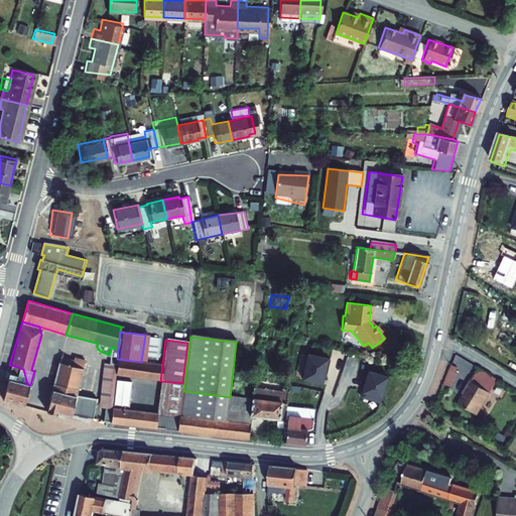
[(118,349),(112,347),(109,355),(111,356),(109,365),(116,366),(117,359),(118,349)]
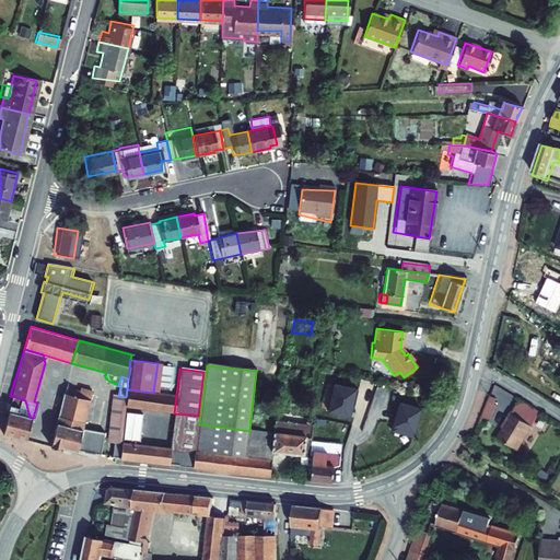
[(354,400),(357,389),(333,385),(327,411),(348,416),(351,400),(354,400)]
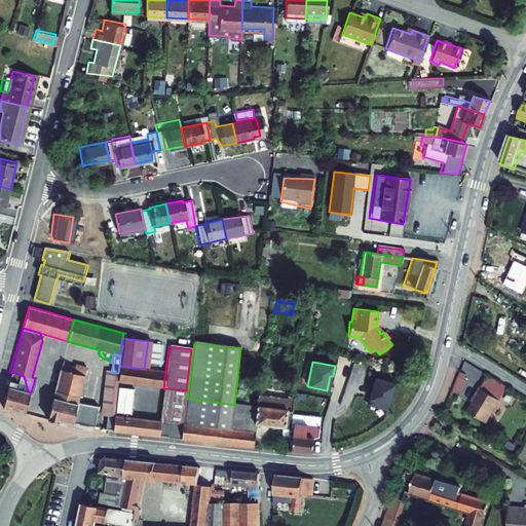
[(78,398),(85,371),(70,366),(68,372),(59,369),(53,390),(78,398)]
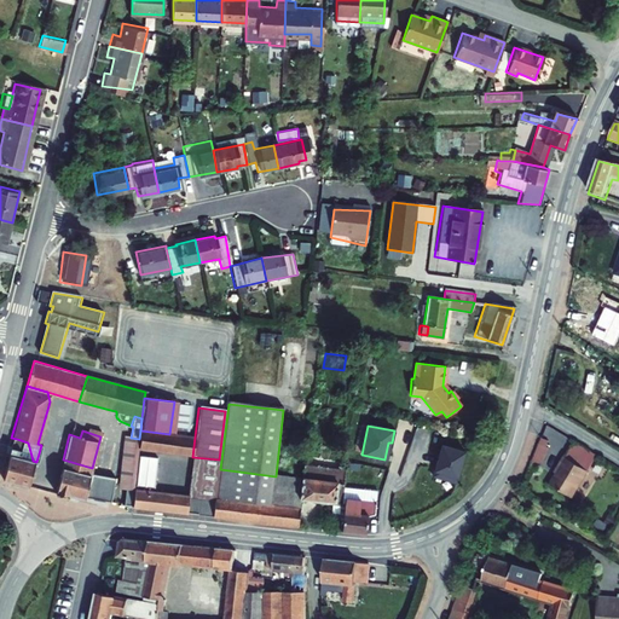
[(138,450),(192,457),(195,437),(169,434),(140,431),(139,439),(138,449),(138,450)]
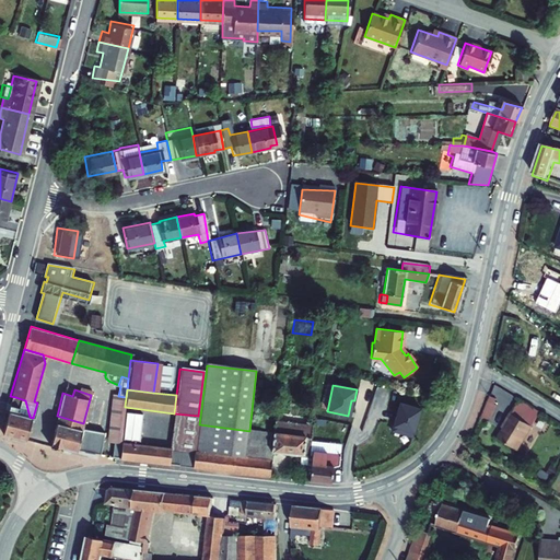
[(25,400),(15,397),(10,396),(0,432),(24,439),(30,417),(25,400)]
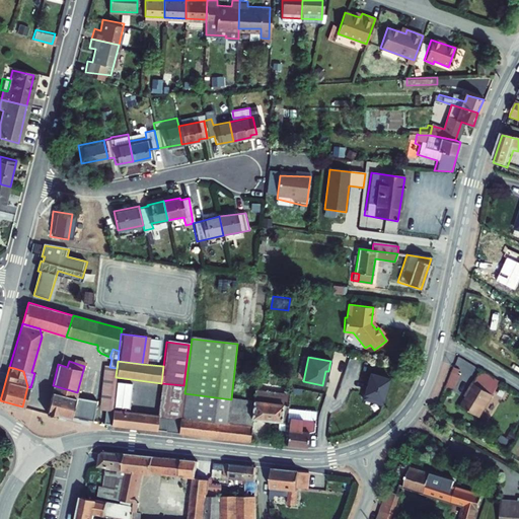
[(109,367),(102,367),(97,409),(105,409),(112,411),(116,377),(116,376),(117,368),(109,367)]
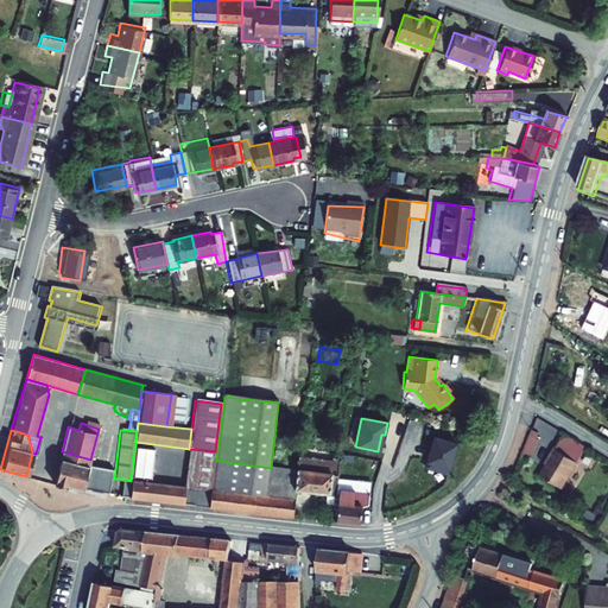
[(532,430),(524,453),(533,456),(543,434),(532,430)]
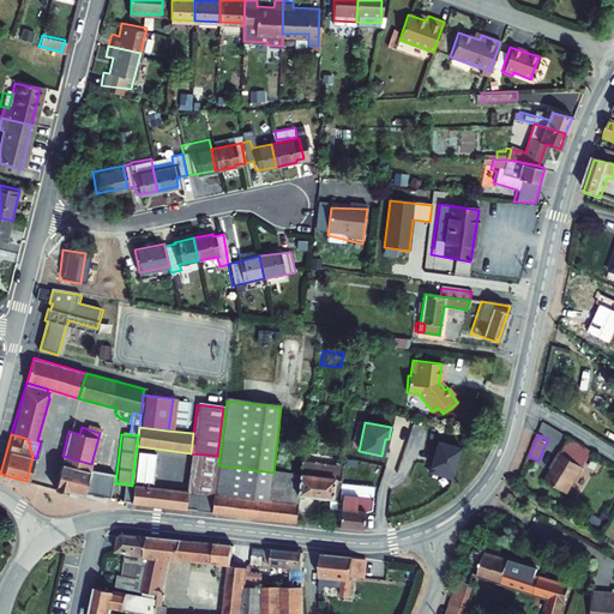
[(429,468),(452,475),(462,447),(439,440),(437,450),(438,450),(435,455),(434,455),(429,468)]
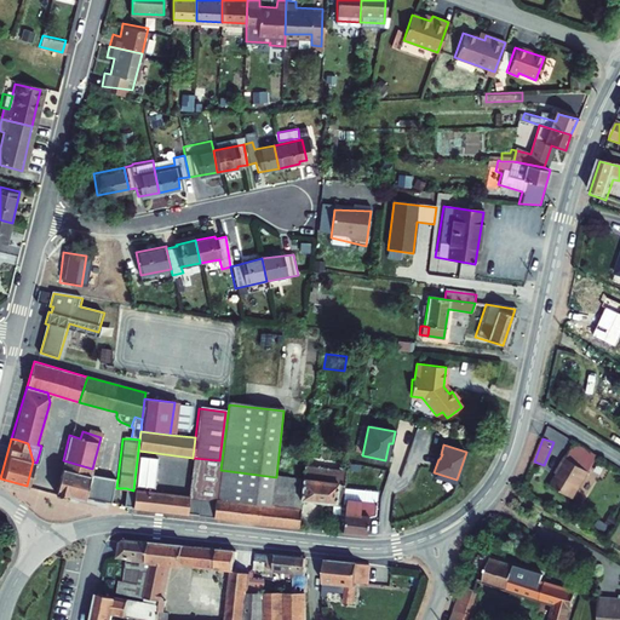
[(586,453),(573,446),(563,461),(577,469),(586,453)]
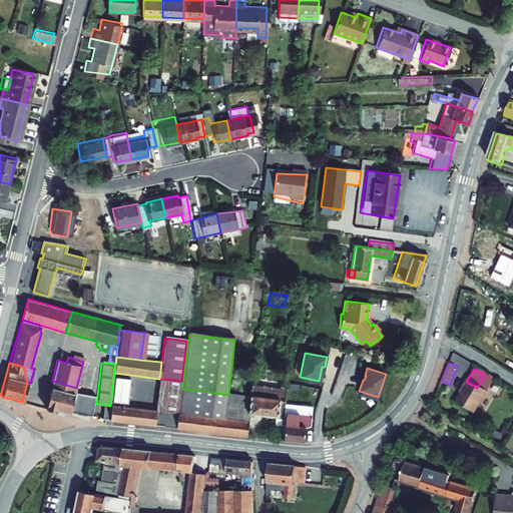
[(493,380),(485,375),(477,388),(466,382),(465,381),(453,404),(471,415),(493,380)]
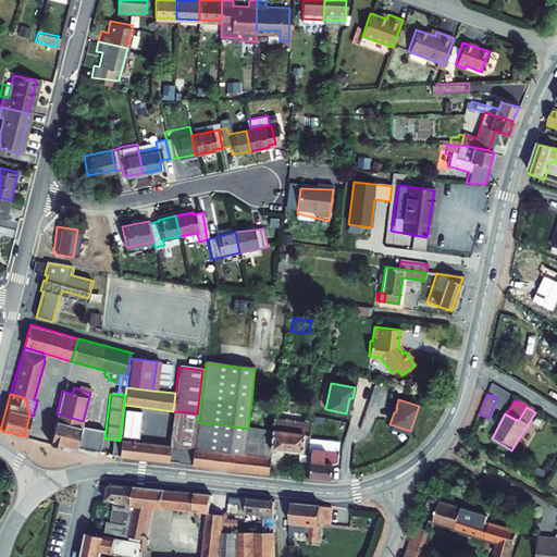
[(173,411),(170,446),(193,448),(197,413),(173,411)]
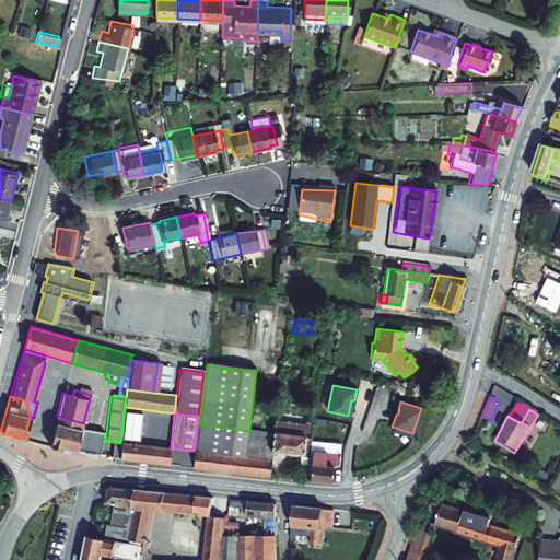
[(57,416),(48,446),(61,450),(61,447),(74,451),(76,450),(81,429),(83,423),(57,416)]
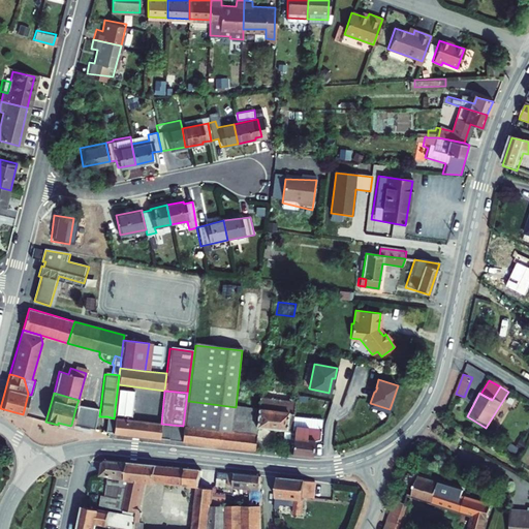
[(292,414),(293,404),(259,399),(258,409),(292,414)]
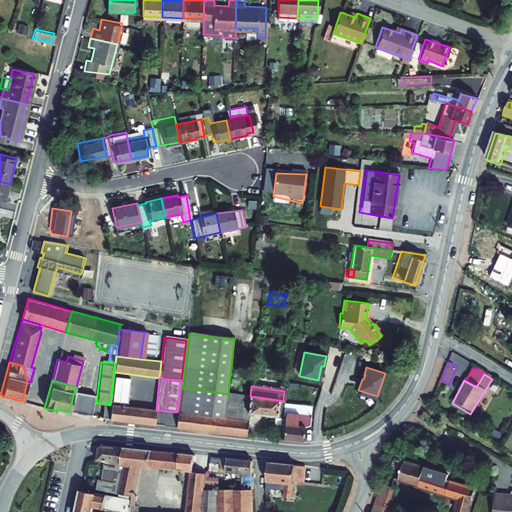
[(228,394),(182,388),(179,413),(203,416),(211,417),(247,421),(248,413),(250,396),(228,394)]
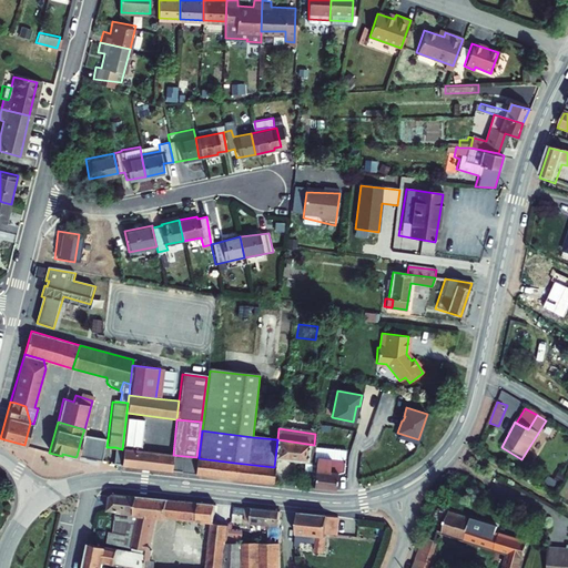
[(104,439),(82,435),(77,456),(100,462),(104,439)]
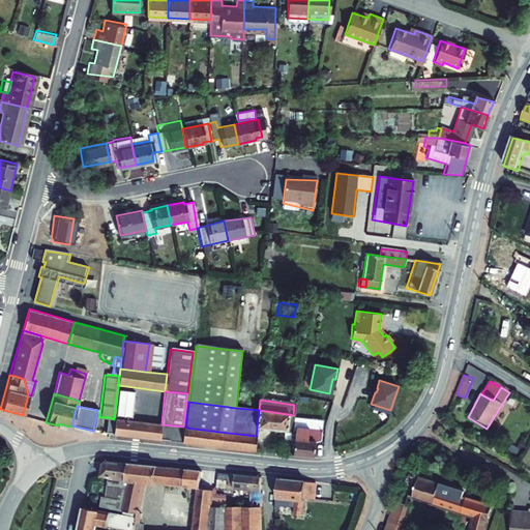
[(284,431),(291,432),(293,417),(293,415),(259,410),(257,428),(284,431)]
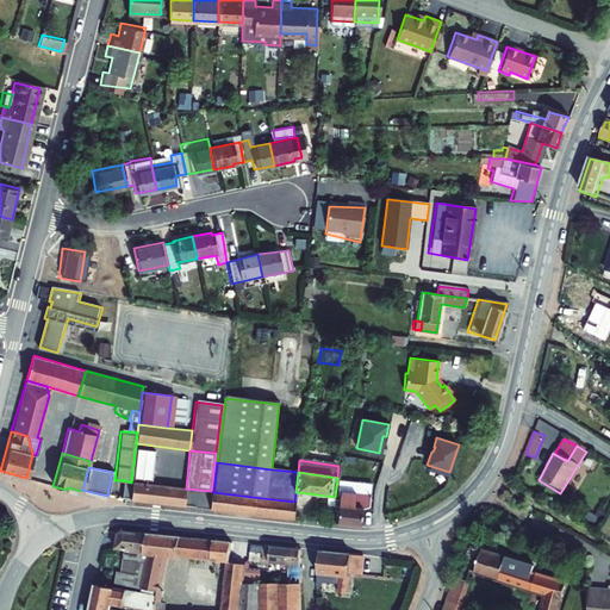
[(131,483),(124,480),(122,499),(129,500),(131,484),(131,483)]
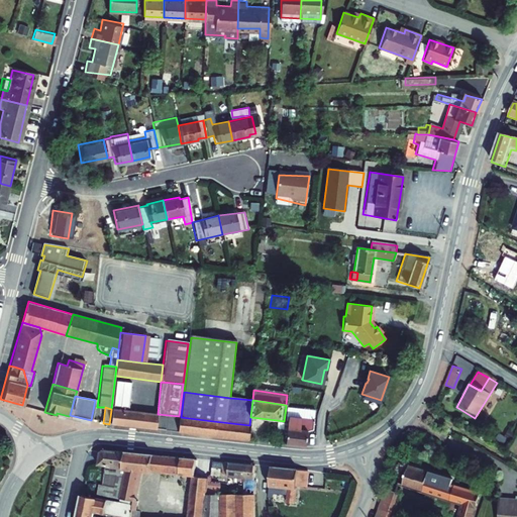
[(305,418),(306,409),(286,407),(284,421),(283,429),(282,444),(305,447),(307,430),(308,419),(305,418)]
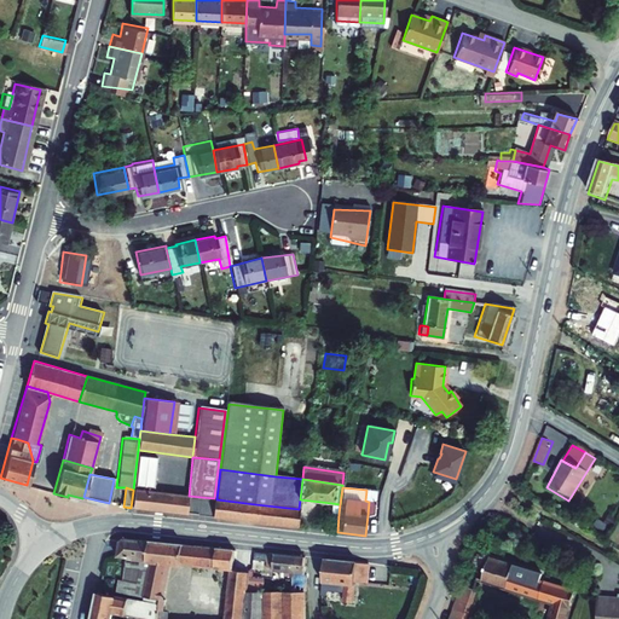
[(133,491),(131,508),(186,514),(186,513),(189,496),(133,490),(133,491)]
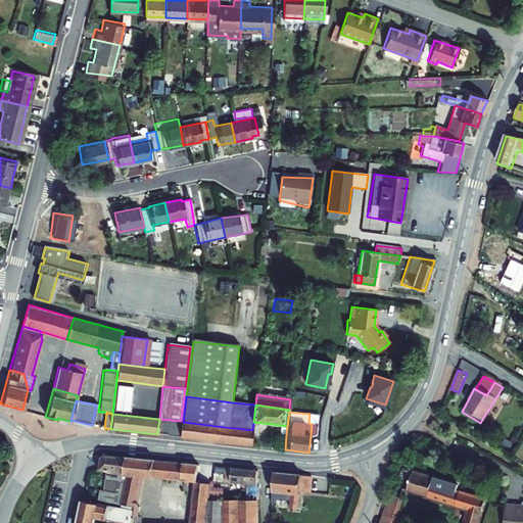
[(310,414),(308,423),(312,424),(319,424),(320,415),(310,414)]
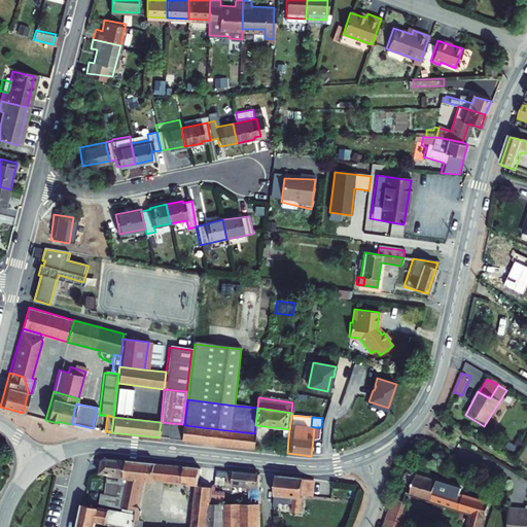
[(161,422),(159,436),(167,438),(180,441),(182,424),(161,422)]
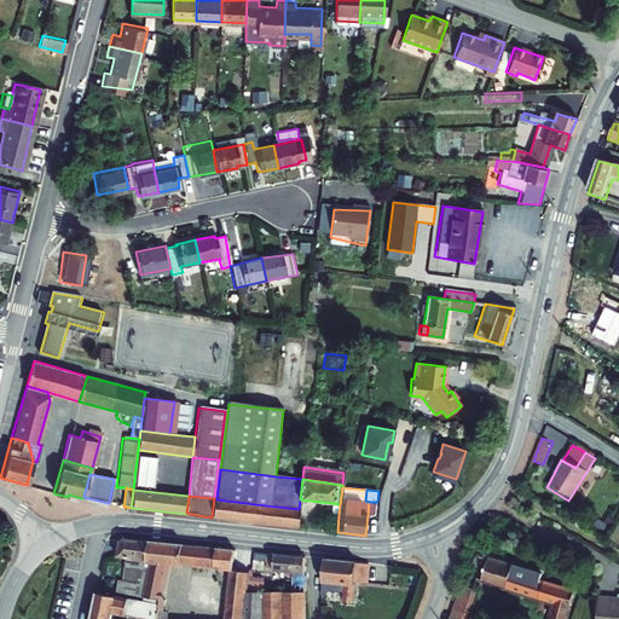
[(246,503),(217,499),(214,498),(212,518),(243,521),(246,503)]
